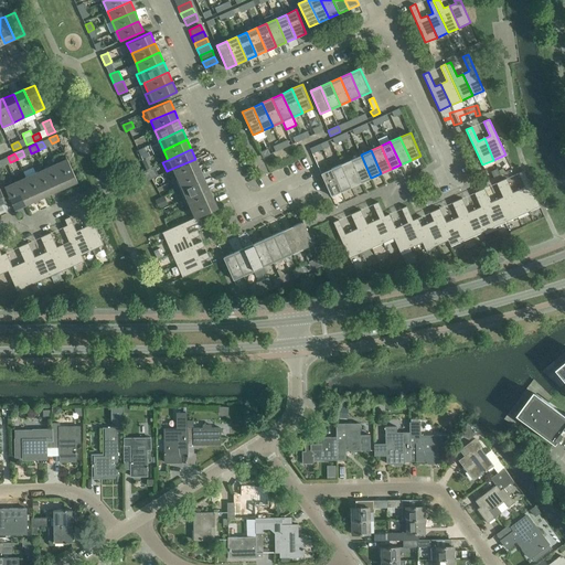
[(361,155),(351,159),(361,183),(371,178),(361,155)]
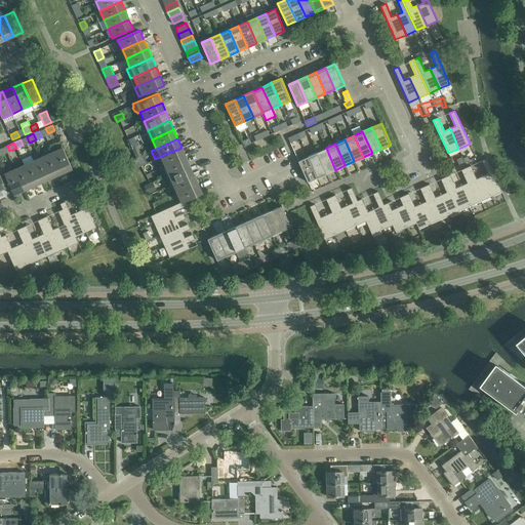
[(136,147),(131,149),(135,157),(139,156),(140,155),(136,147)]
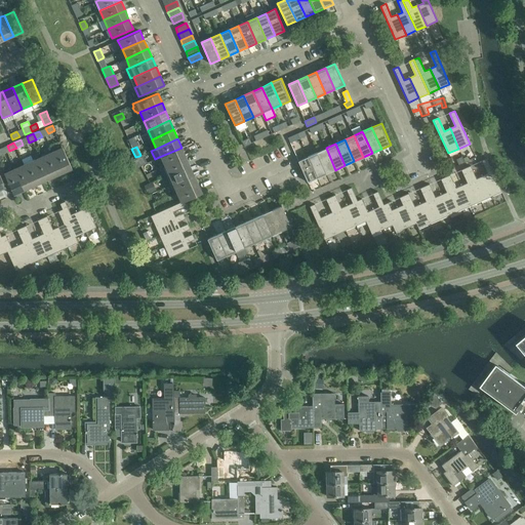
[(52,152),(63,173),(72,169),(63,148),(52,152)]
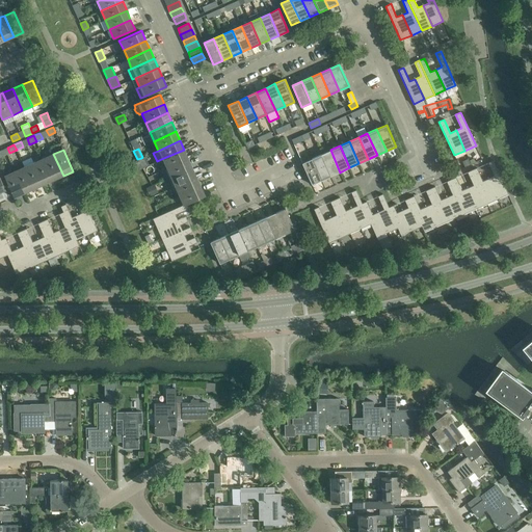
[(188,158),(184,150),(161,159),(165,168),(188,158)]
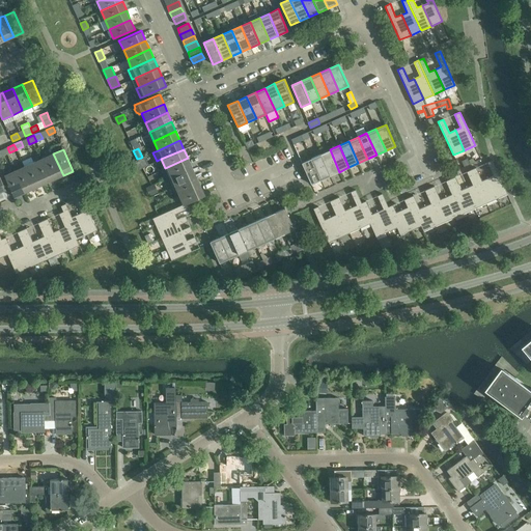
[(330,149),(320,154),(330,176),(339,172),(330,149)]
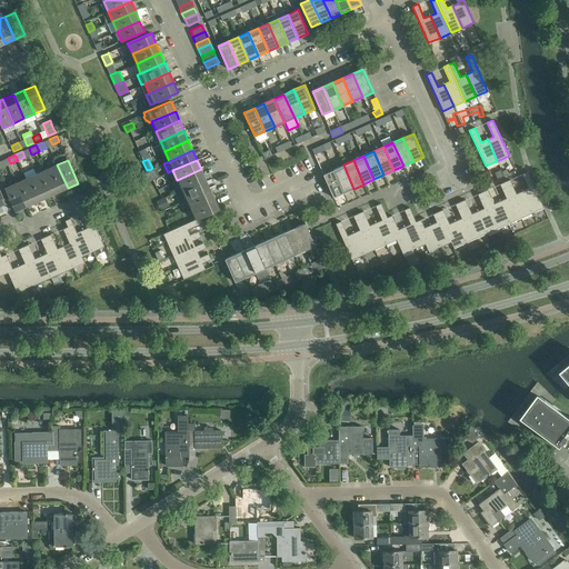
[(47,169),(57,192),(68,188),(57,165),(47,169)]
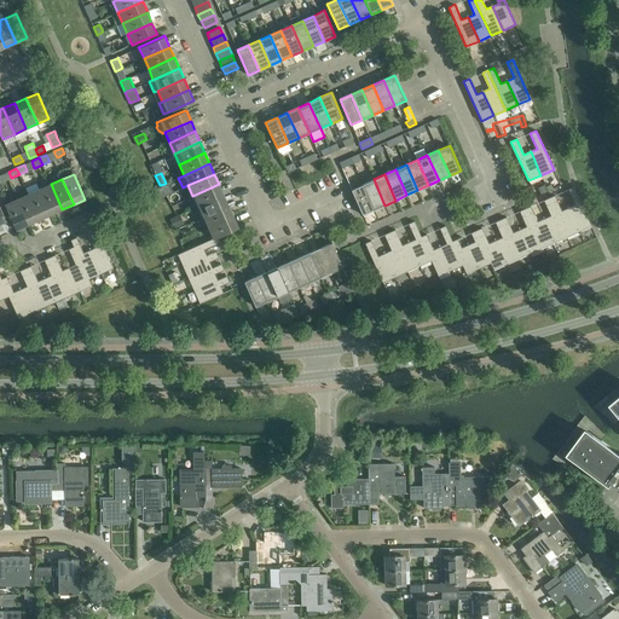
[(374,179),(363,184),(374,210),(385,206),(374,179)]
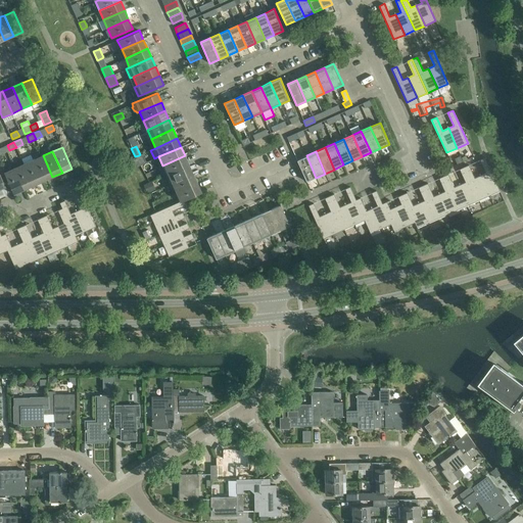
[(134,157),(131,159),(135,168),(138,167),(140,165),(141,164),(143,163),(146,162),(142,154),(140,155),(137,156),(135,157),(134,157)]
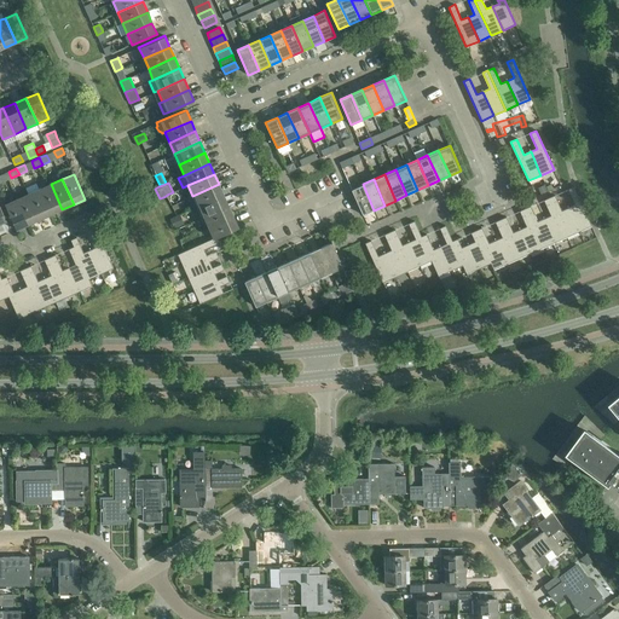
[(62,209),(51,184),(40,189),(51,214),(62,209)]
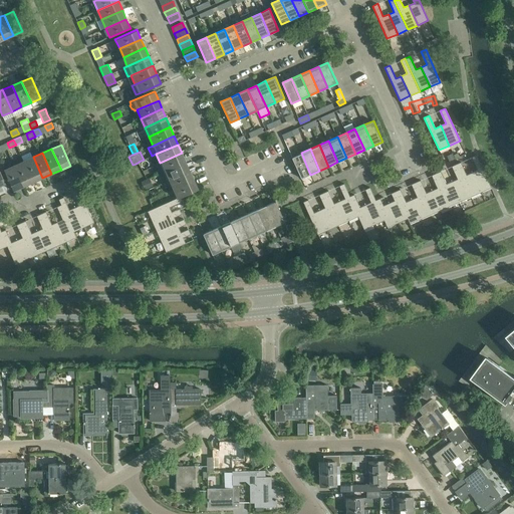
[(160,163),(164,172),(186,162),(182,153),(160,163)]
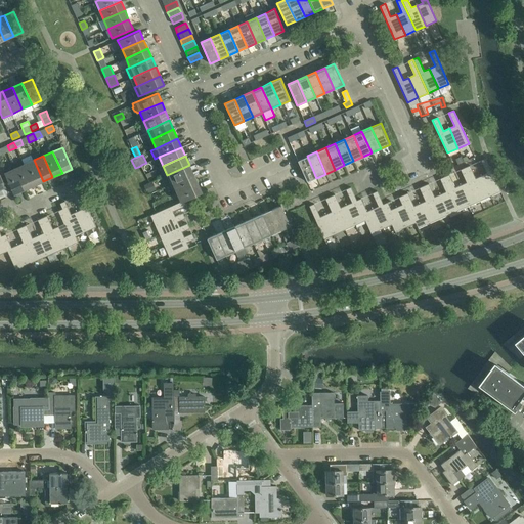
[(297,161),(307,182),(316,178),(307,156),(297,161)]
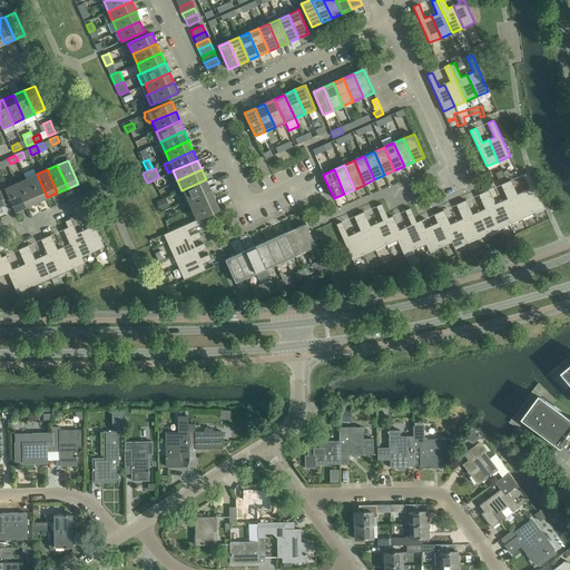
[(529,188),(523,192),(533,213),(544,208),(529,172),(523,174),(529,188)]
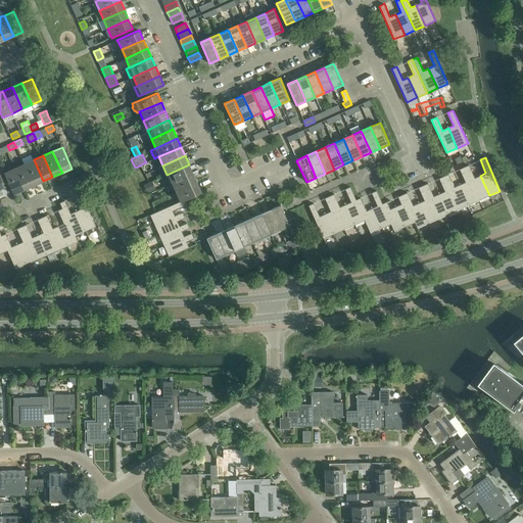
[(43,181),(34,159),(24,163),(34,186),(43,181)]
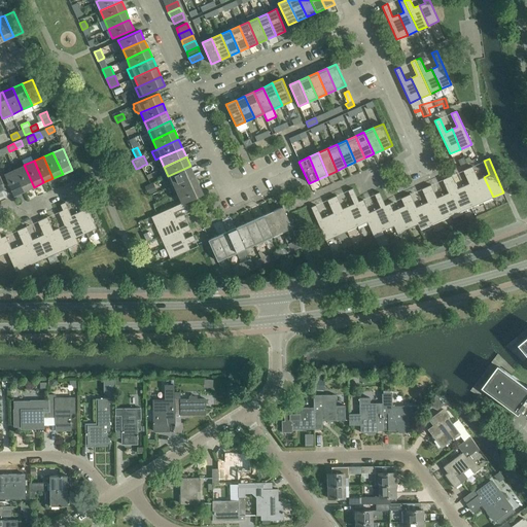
[(34,187),(24,165),(14,170),(24,191),(34,187)]
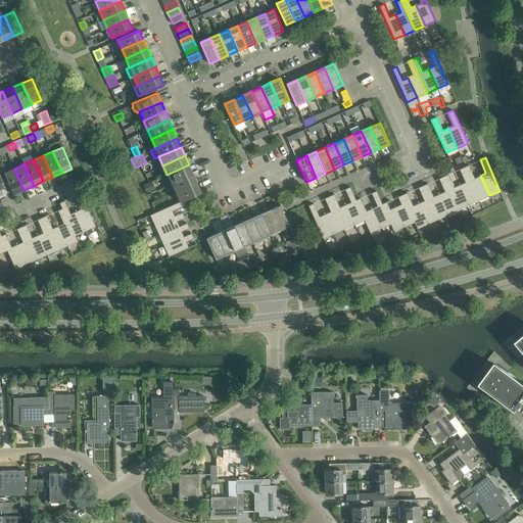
[(189,164),(167,175),(171,184),(193,174),(189,164)]
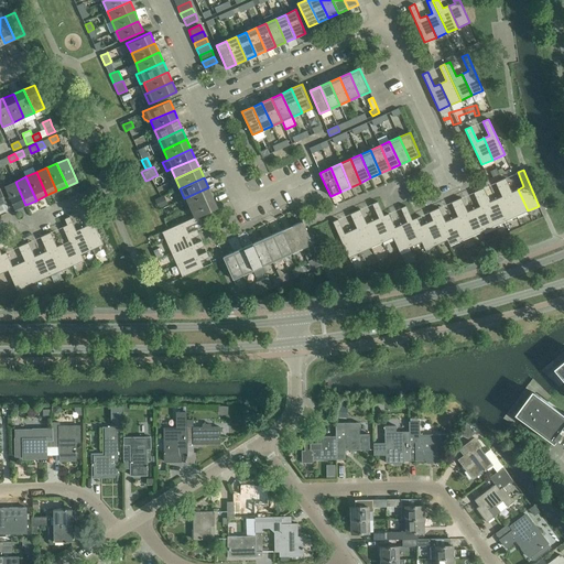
[(517,216),(528,210),(518,190),(512,192),(506,177),(500,180),(517,216)]
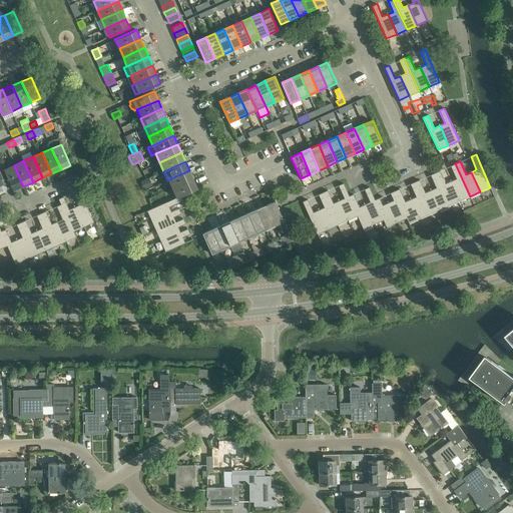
[(460,200),(470,196),(455,163),(451,165),(456,178),(451,181),(460,200)]
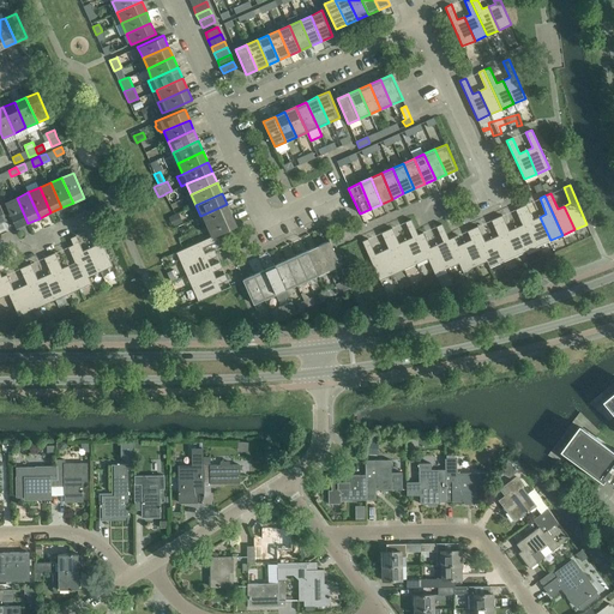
[(28,223),(17,198),(5,203),(16,228),(28,223)]
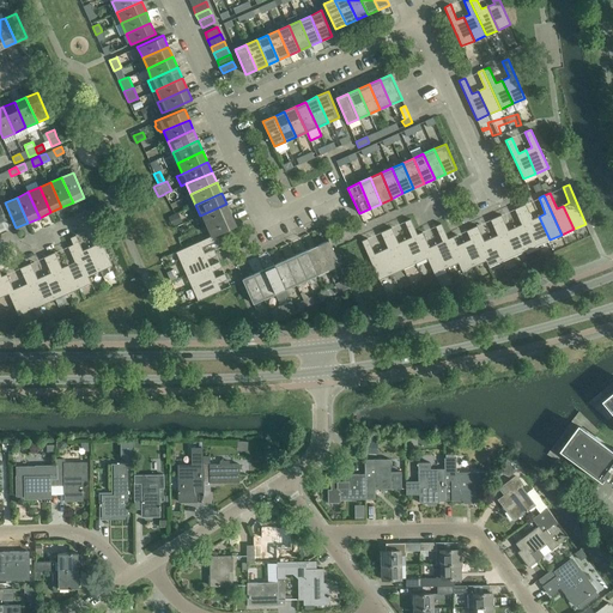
[(200,216),(205,226),(231,214),(226,204),(200,216)]
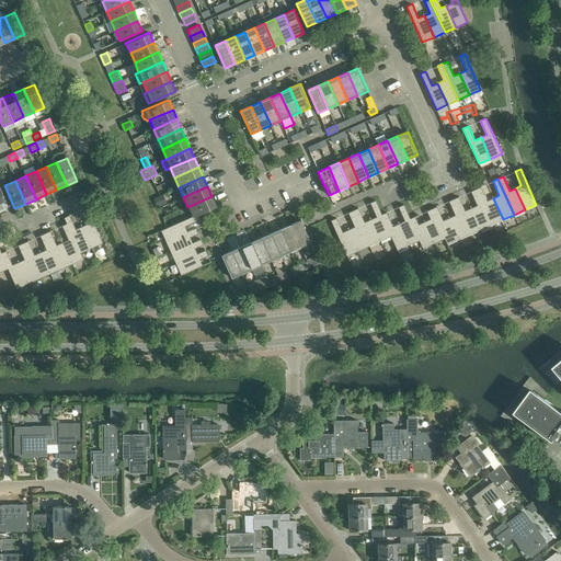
[(492,225),(503,219),(493,198),(488,201),(481,186),(476,189),(492,225)]
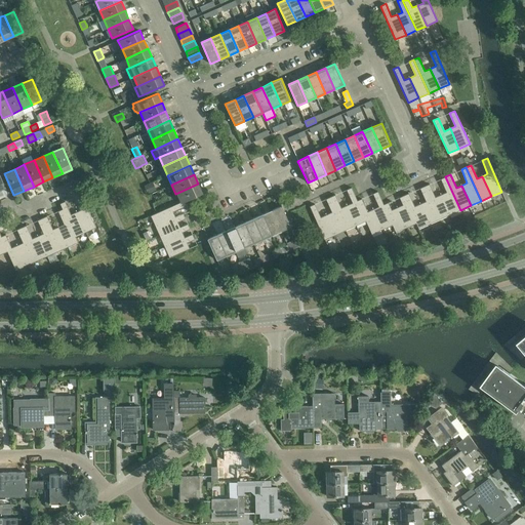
[(450,214),(460,210),(445,176),(441,178),(446,192),(441,195),(450,214)]
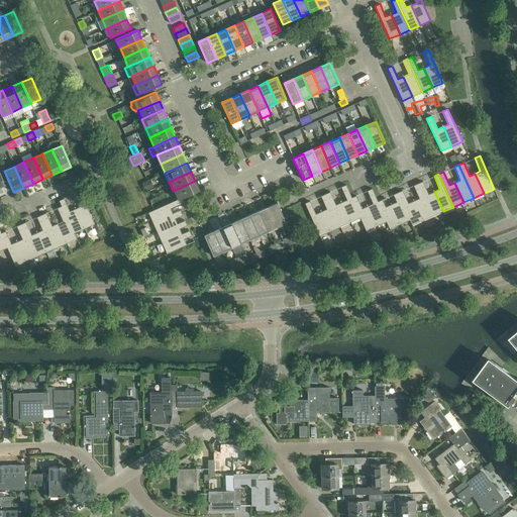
[(146,182),(142,183),(145,190),(149,188),(150,188),(147,181),(146,182)]
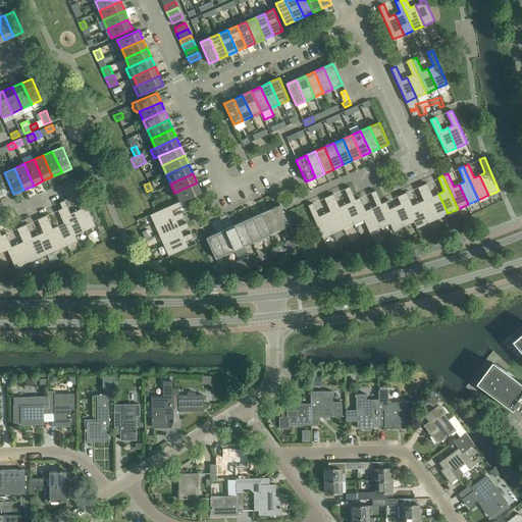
[(197,183),(174,193),(178,201),(184,200),(201,192),(197,183)]
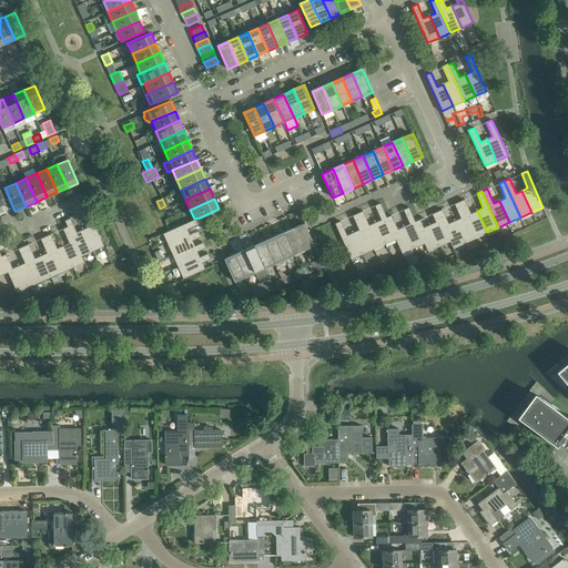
[(459,201),(475,237),(487,232),(477,211),(470,213),(465,199),(459,201)]
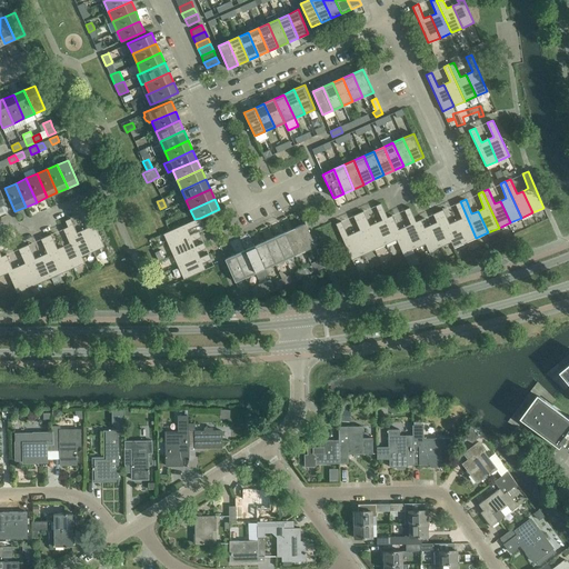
[(466,242),(476,238),(460,201),(455,203),(461,218),(456,221),(466,242)]
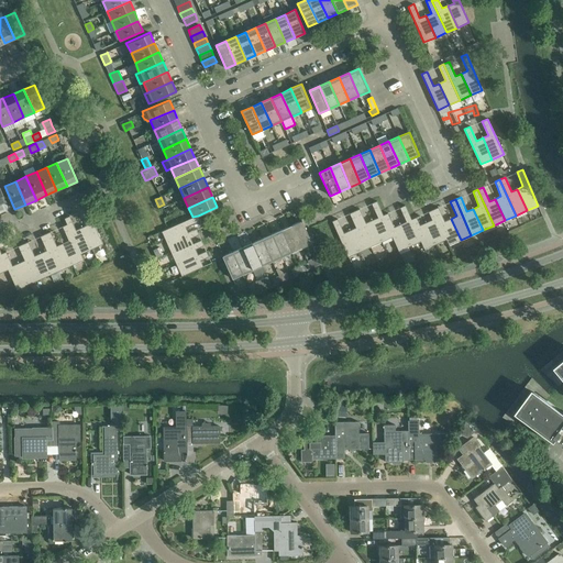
[(372,220),(382,242),(393,238),(393,236),(383,216),(383,214),(377,201),(372,203),(378,218),(372,220)]
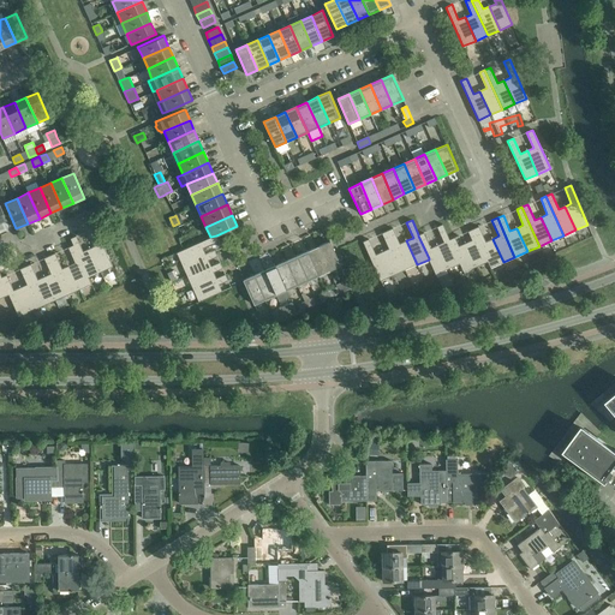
[(437,245),(448,269),(460,263),(449,239),(442,224),(437,227),(443,243),(437,245)]
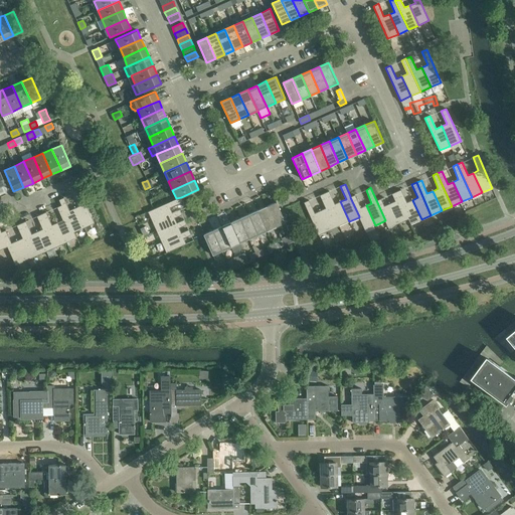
[(401,189),(396,191),(408,218),(408,219),(410,224),(421,219),(412,200),(406,202),(401,189)]
